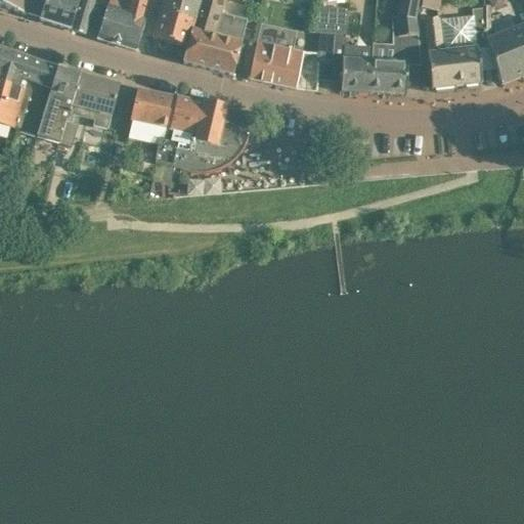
[(29,13),(32,0),(0,0),(0,7),(29,16),(30,13),(29,13)]
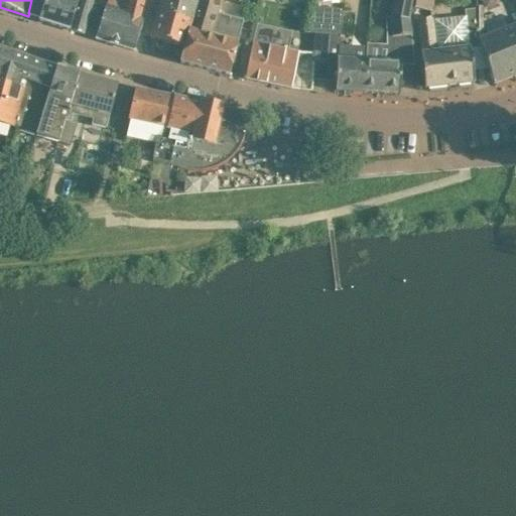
[(44,0),(39,20),(69,30),(79,0),(44,0)]
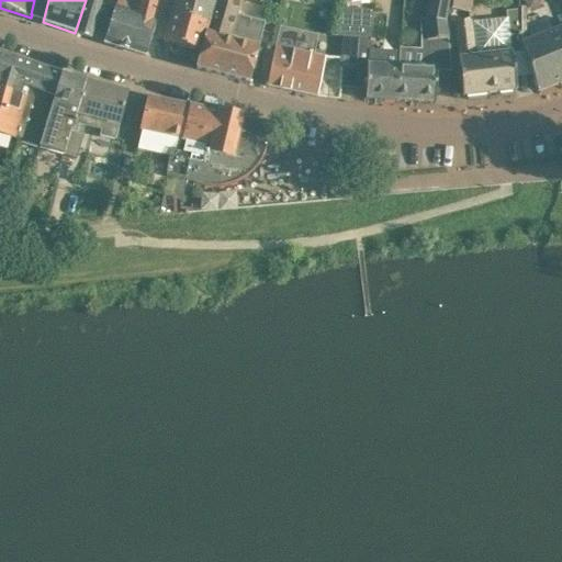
[(86,0),(75,33),(91,37),(101,0),(91,0),(92,0),(90,0),(86,0)]
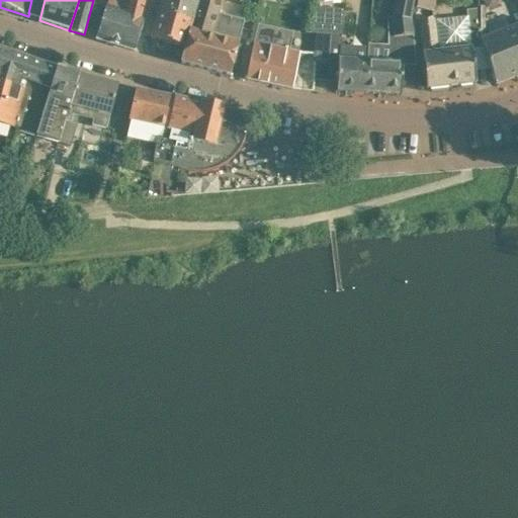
[(135,51),(149,4),(149,0),(107,0),(106,6),(105,6),(95,39),(135,51)]
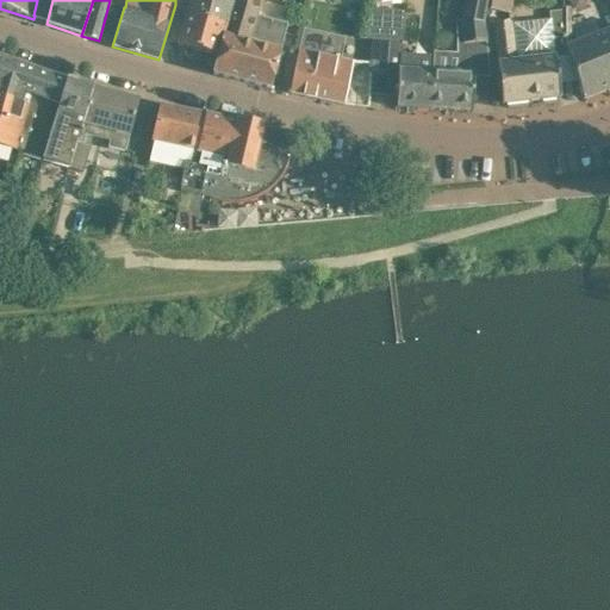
[(191,0),(178,47),(218,57),(234,0),(191,0)]
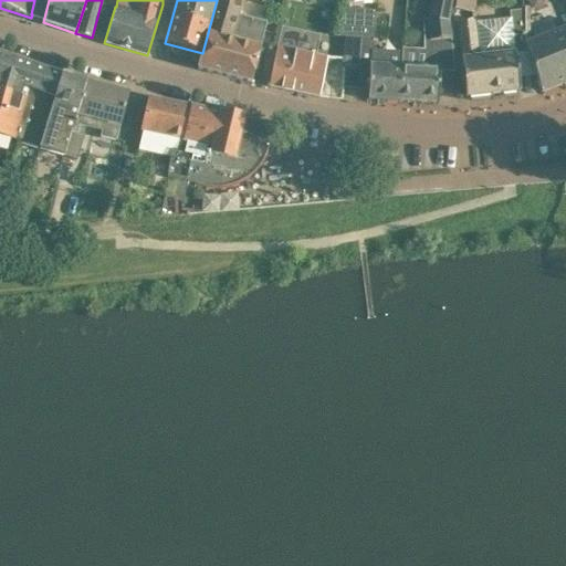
[(253,84),(253,83),(254,82),(251,81),(266,22),(239,14),(241,0),(217,0),(202,53),(198,69),(252,83),(253,84)]
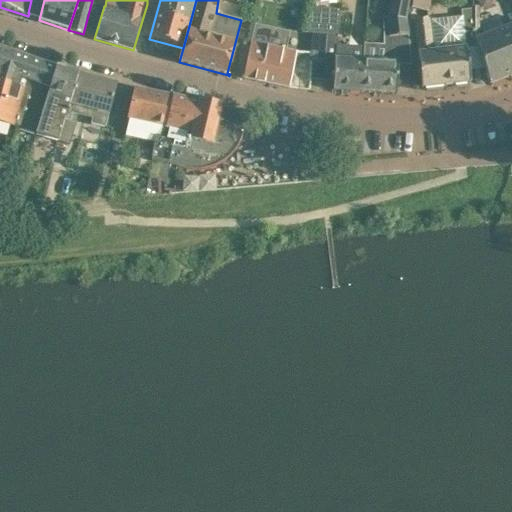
[(390,0),(387,18),(388,37),(406,35),(405,19),(408,0),(390,0)]
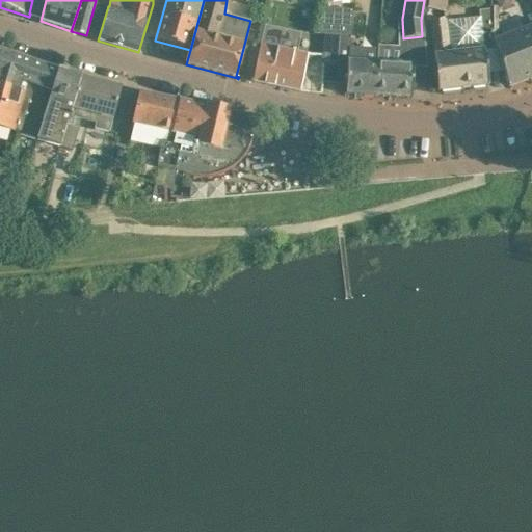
[(427,0),(426,9),(445,12),(447,0),(427,0)]
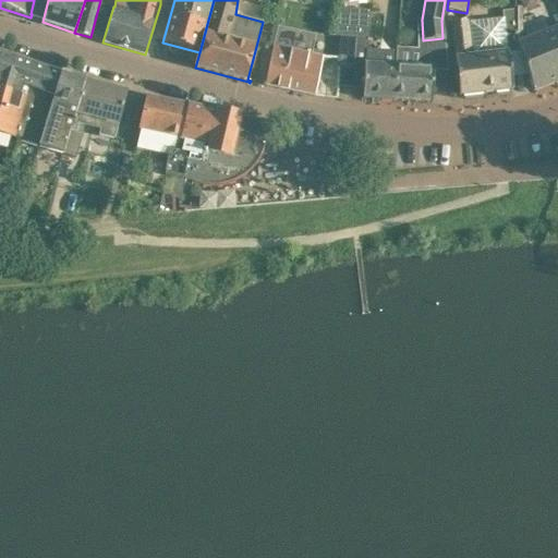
[(354,71),(364,71),(362,99),(392,100),(393,69),(395,52),(367,51),(368,37),(370,10),(339,8),(334,36),(341,36),(356,36),(354,71)]
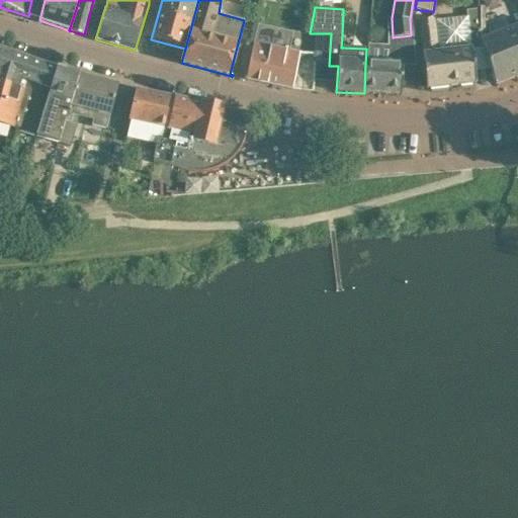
[(422,55),(426,88),(426,89),(476,84),(471,49),(469,35),(480,34),(479,7),(478,7),(478,9),(466,11),(467,16),(433,20),(433,19),(419,21),(422,55)]
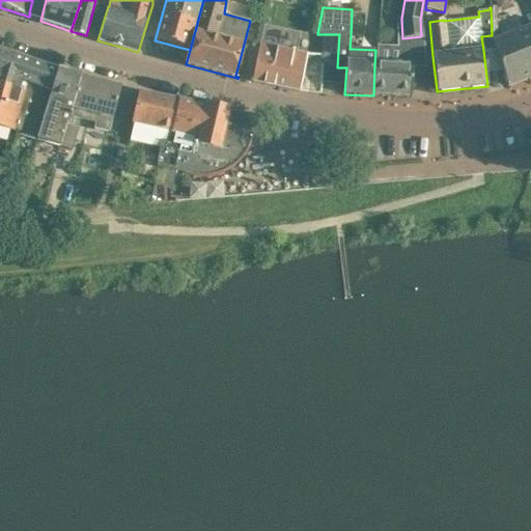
[(507,86),(530,77),(530,26),(492,42),(507,86)]
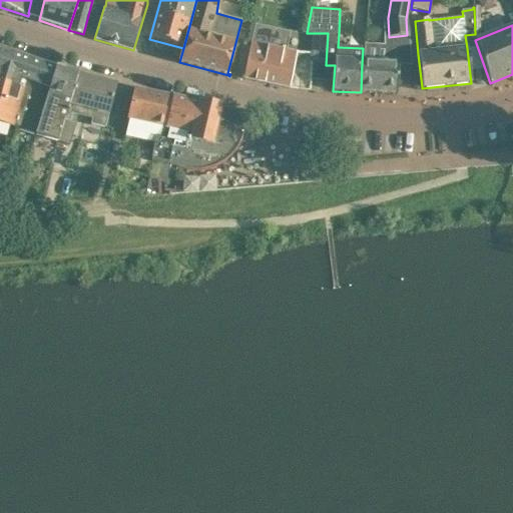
[(314,33),(312,56),(312,64),(326,65),(328,33),(314,33)]
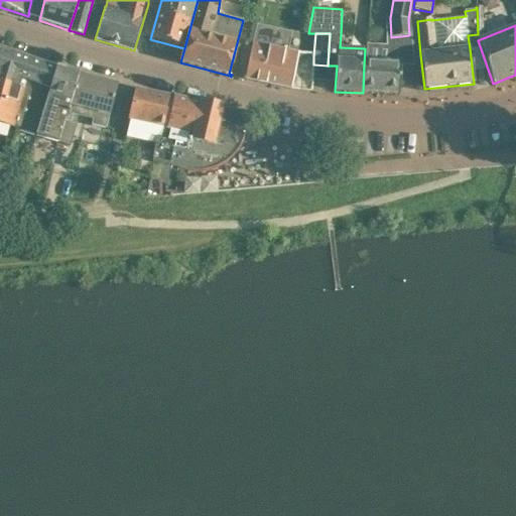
[(253,43),(243,79),(245,79),(245,80),(291,89),(298,53),(253,43)]
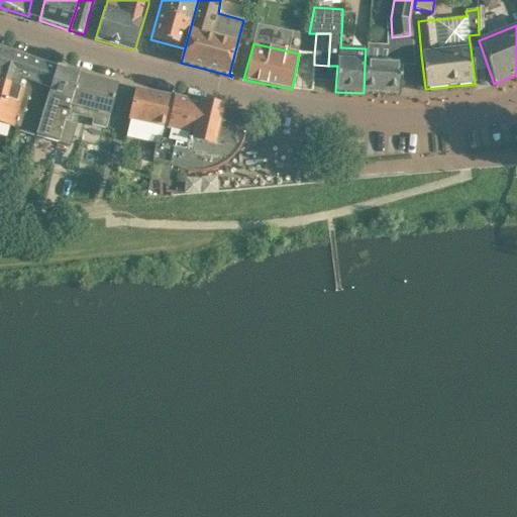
[(26,122),(24,130),(35,133),(57,68),(0,48),(0,91),(2,84),(22,90),(24,81),(42,86),(31,122),(26,122)]
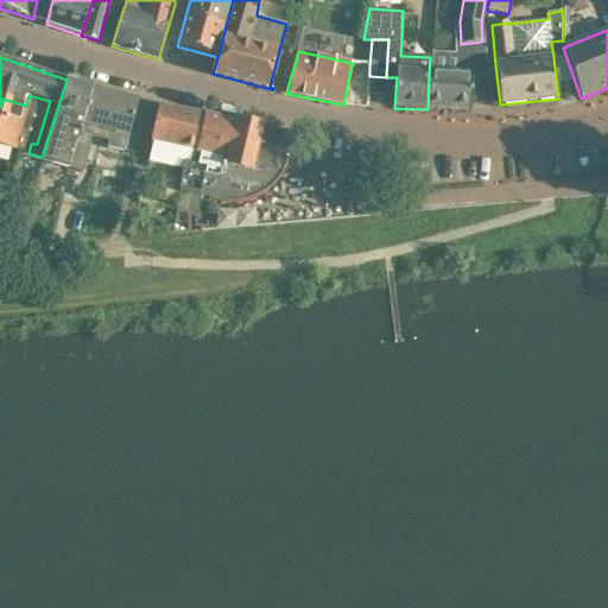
[(470,112),(473,77),(429,75),(428,109),(470,112)]
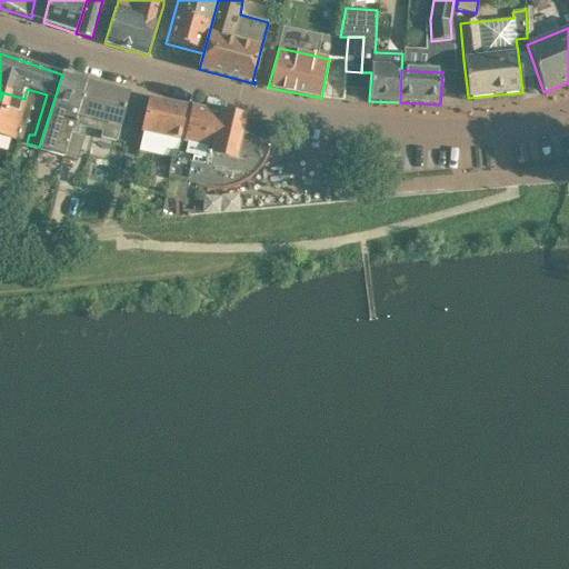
[(39,150),(66,158),(72,127),(86,82),(63,75),(62,75),(39,147),(39,150)]
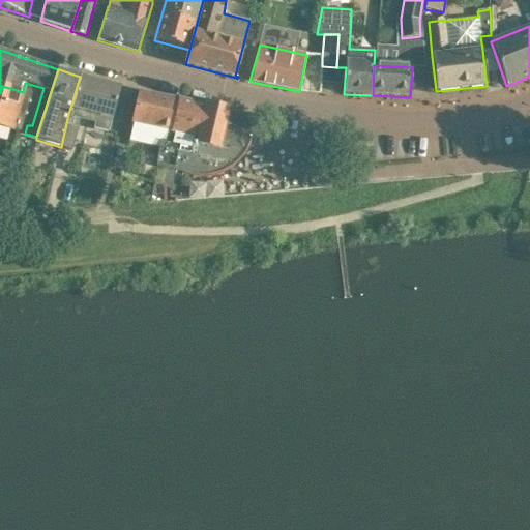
[(67,118),(61,147),(71,150),(80,119),(94,123),(93,127),(109,131),(112,118),(113,118),(120,87),(82,78),(82,77),(80,77),(67,118)]
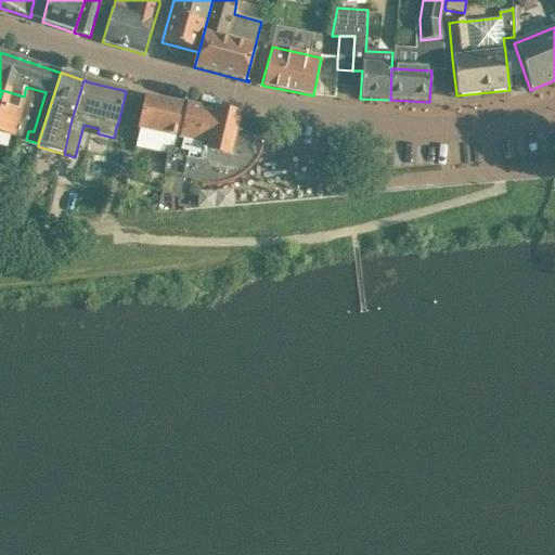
[(0,132),(14,137),(26,140),(28,131),(34,131),(46,92),(26,87),(24,97),(2,90),(0,98),(0,132)]
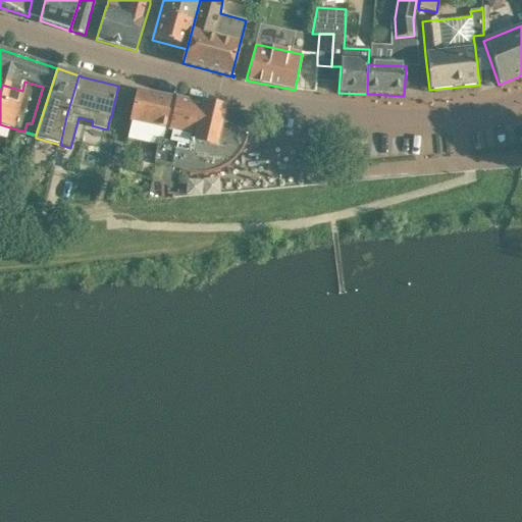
[(127,134),(126,139),(157,144),(158,139),(163,140),(165,129),(170,131),(177,99),(137,90),(129,120),(127,134)]
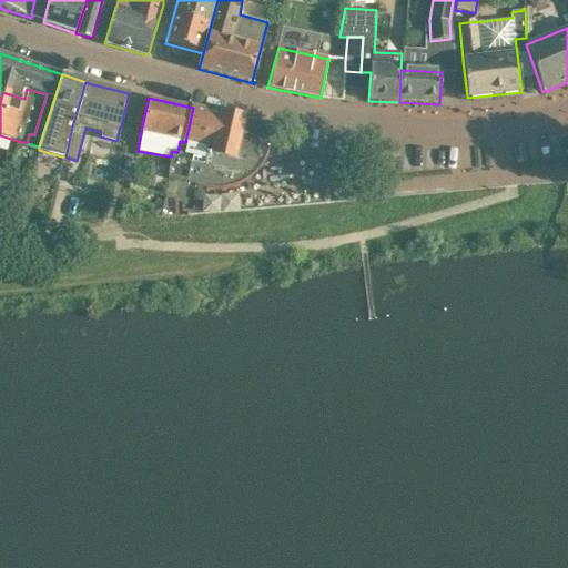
[(172,151),(171,156),(170,166),(168,180),(171,181),(168,194),(184,196),(186,183),(211,185),(222,185),(232,183),(242,179),(251,172),(257,164),(263,155),(266,145),(271,124),(255,121),(252,128),(243,127),(245,119),(193,108),(185,142),(180,141),(178,152),(172,151)]
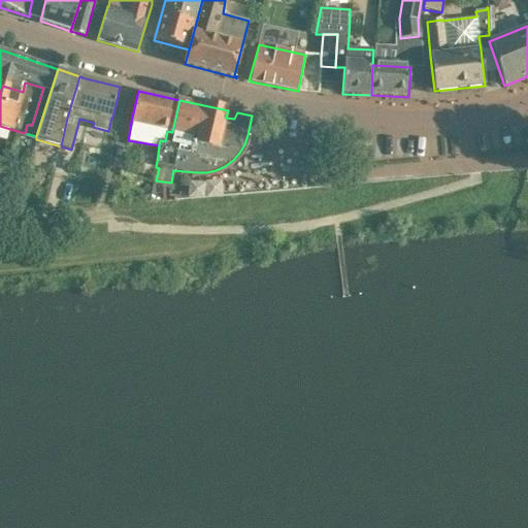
[(315,188),(314,166),(293,167),(291,147),(250,150),(253,191),(315,188)]
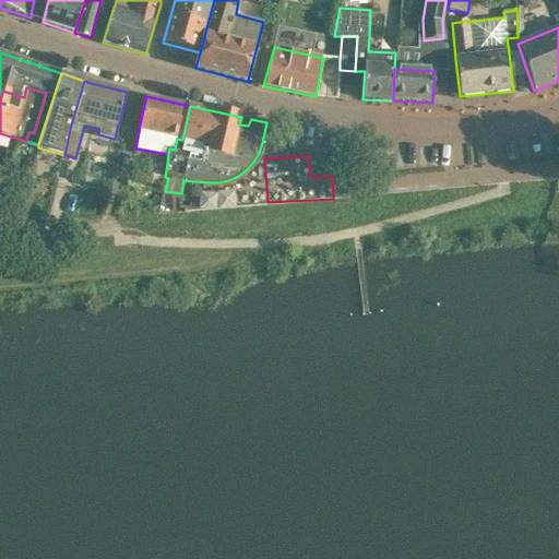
[(167,164),(151,162),(146,183),(158,186),(158,182),(164,183),(165,177),(167,164)]
